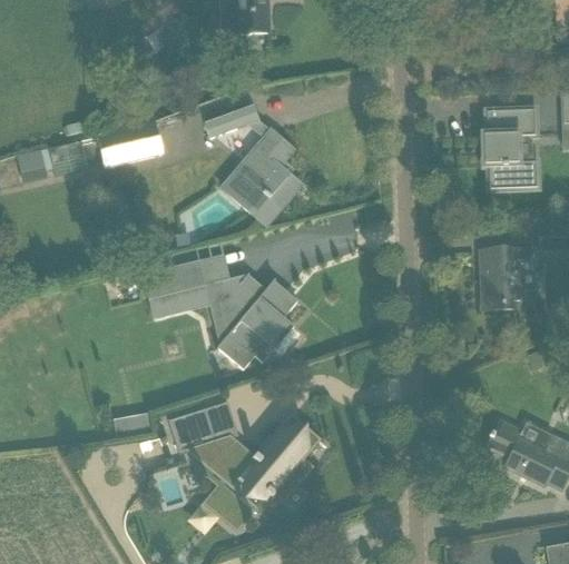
[(218,0),(221,32),(268,31),(268,9),(266,9),(266,0),(218,0)]
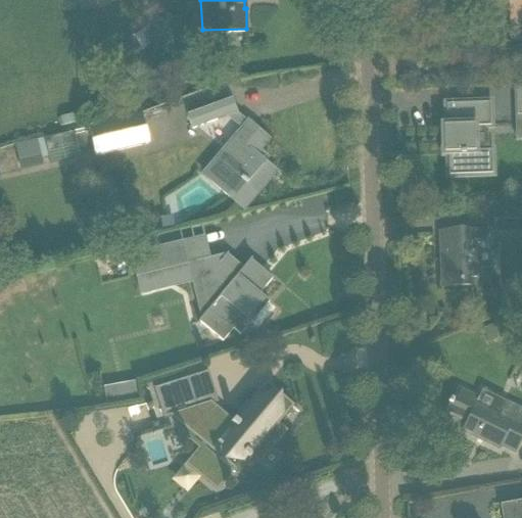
[(475,148),(474,124),(491,123),(490,99),(446,101),(447,123),(443,123),(444,150),(448,150),(449,172),(492,171),(491,147),(475,148)]
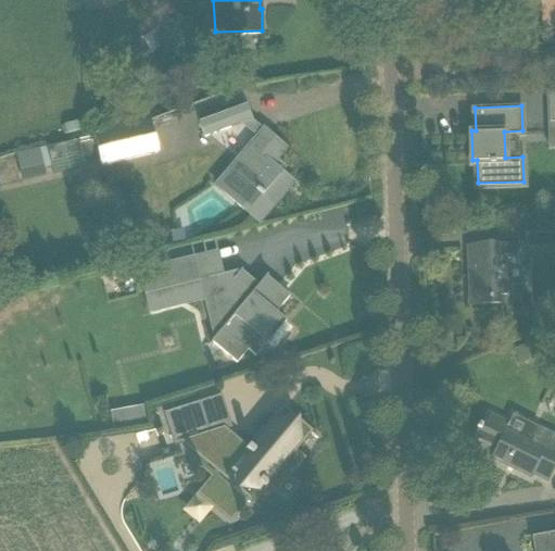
[(116,123),(93,128),(102,163),(160,149),(150,108),(115,116),(116,123)]
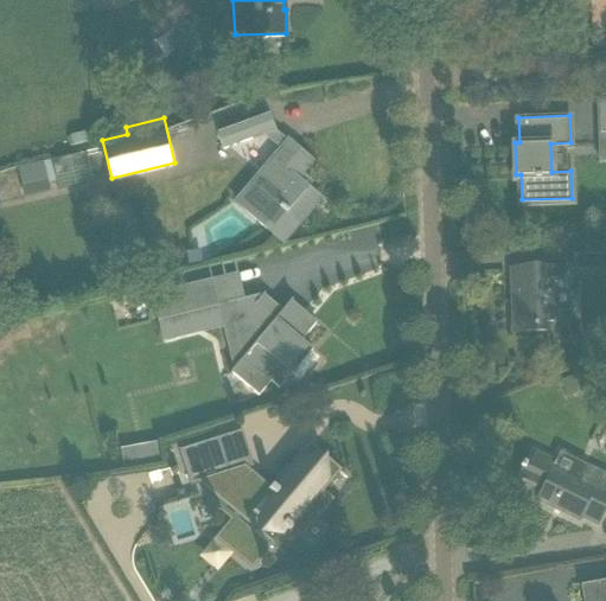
[(244,120),(217,130),(223,146),(250,136),(244,120)]
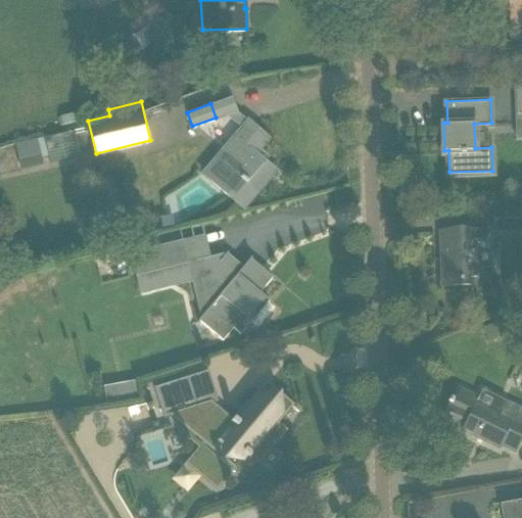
[(247,118),(203,170),(246,206),(277,169),(265,158),(269,154),(261,147),(270,136),(247,118)]
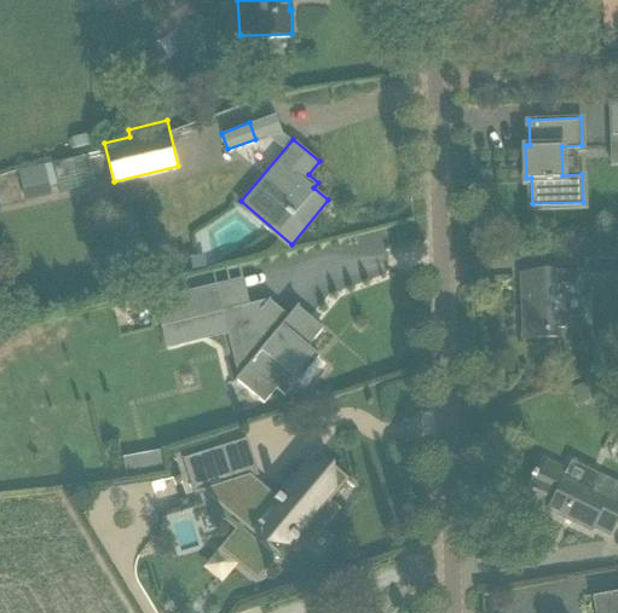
[(52,158),(57,186),(94,178),(88,151),(52,158)]
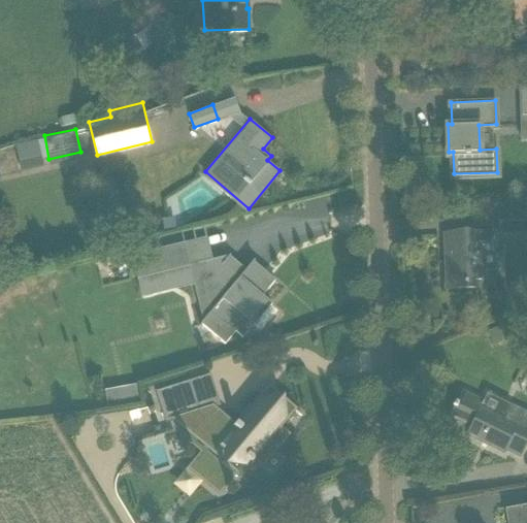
[(526,209),(509,210),(509,230),(526,229),(526,209)]
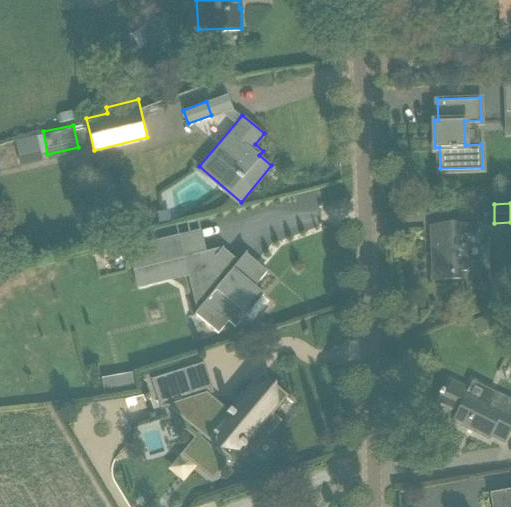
[(170,208),(159,209),(160,221),(172,219),(170,208)]
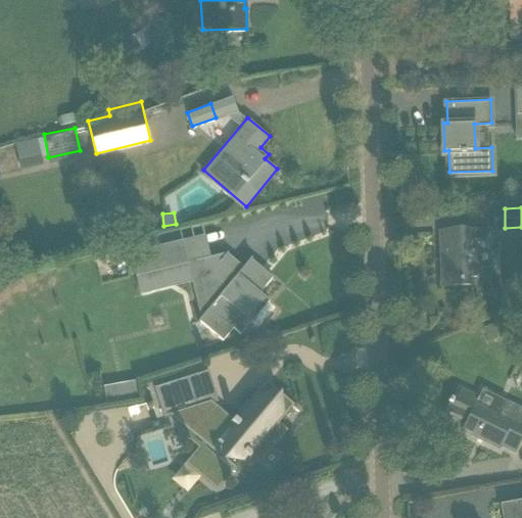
[(445,255),(442,255),(443,283),(444,283),(444,281),(459,280),(478,280),(477,265),(477,246),(492,246),(492,227),(480,227),(480,226),(476,226),(476,228),(456,229),(444,229),(445,255)]
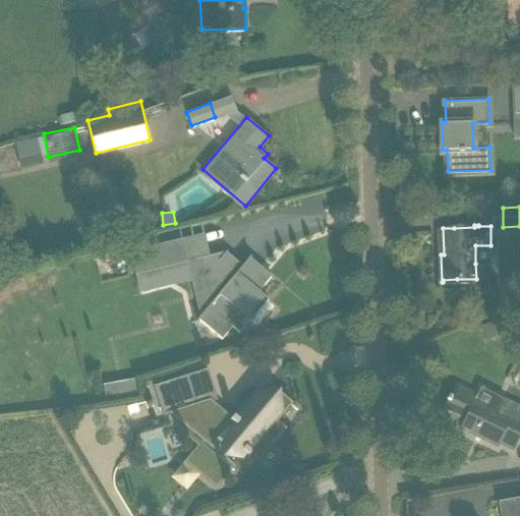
[(121,253),(126,275),(176,263),(170,241),(121,253)]
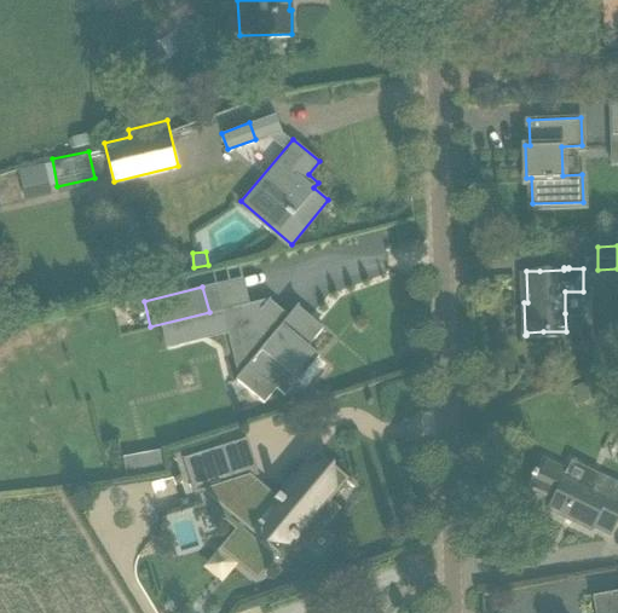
[(300,305),(299,304),(283,322),(265,306),(271,299),(271,298),(217,311),(217,312),(237,330),(248,364),(237,377),(238,379),(238,377),(265,400),(289,371),(299,379),(301,376),(296,372),(315,351),(319,354),(321,353),(309,343),(324,325),(299,305),(300,305)]
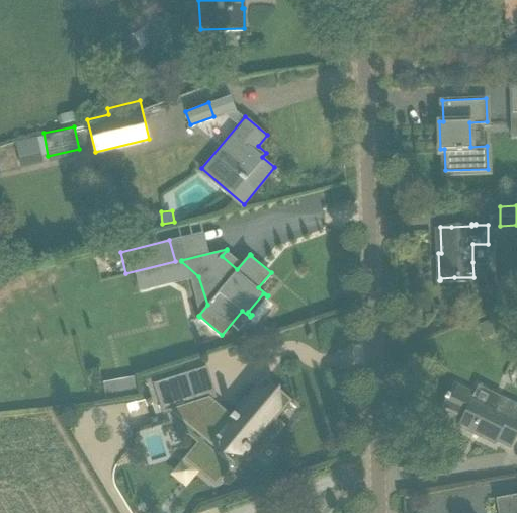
[(496,315),(479,322),(484,333),(500,327),(496,315)]
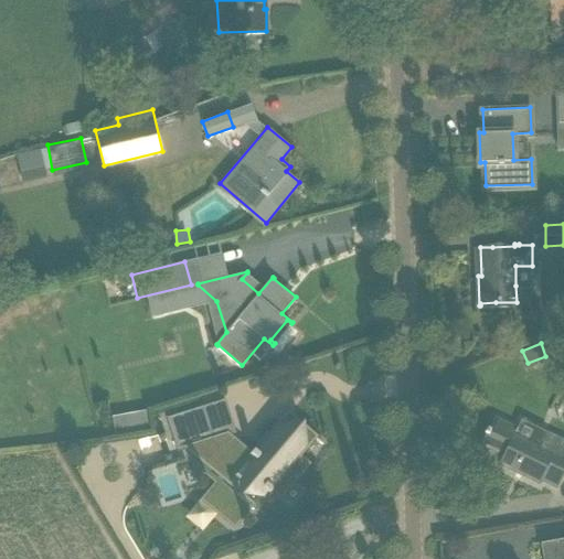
[(202,405),(167,416),(178,450),(189,447),(238,490),(256,503),(266,491),(269,493),(273,488),(270,487),(273,485),(277,490),(301,460),(297,457),(315,434),(321,440),(321,439),(289,411),(291,409),(290,408),(276,425),(253,451),(231,433),(214,439),(202,405)]
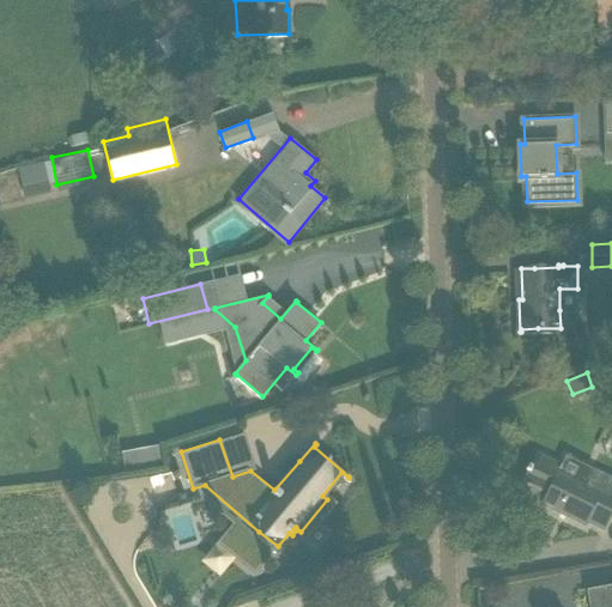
[(149,444),(143,454),(144,465),(163,462),(159,443),(149,444)]
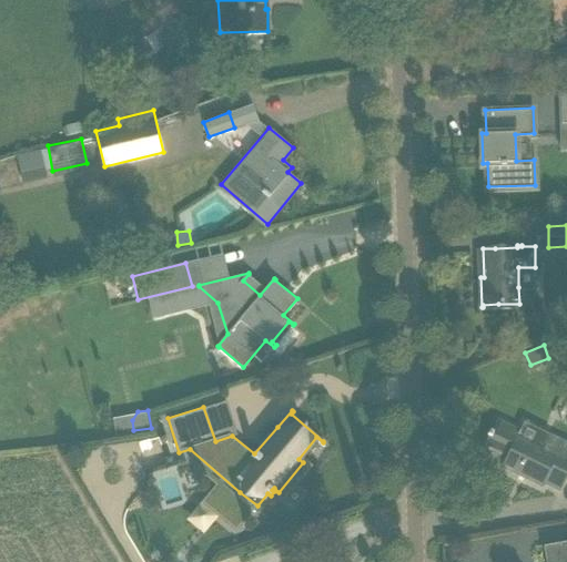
[(487,439),(483,448),(505,459),(503,463),(542,483),(544,479),(560,487),(566,472),(566,437),(549,429),(546,436),(544,440),(518,428),(520,426),(498,415),(496,421),(489,433),(487,432),(485,438),(487,439)]
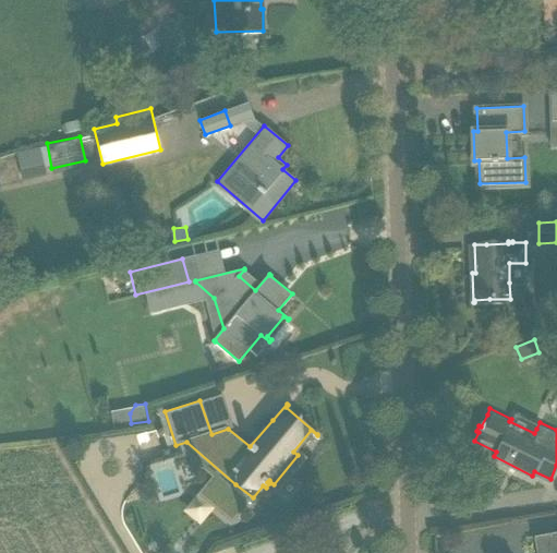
[(556,530),(533,535),(536,552),(556,552),(556,530)]
